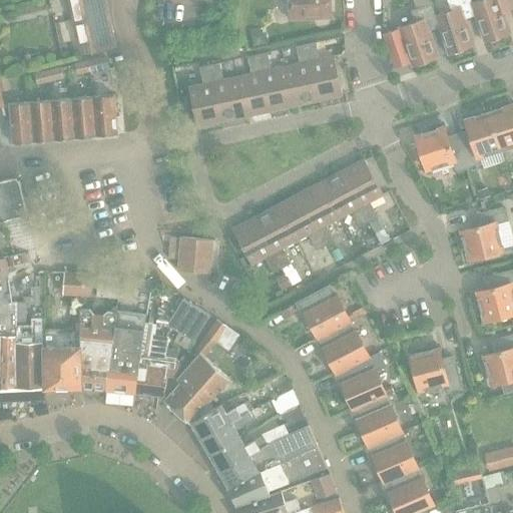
[(68,0),(82,56),(117,48),(105,0),(68,0)]
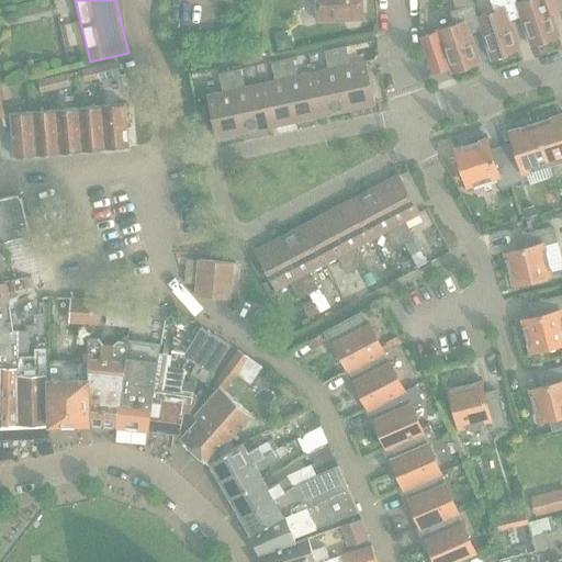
[(361,0),(315,0),(316,21),(363,19),(361,0)]
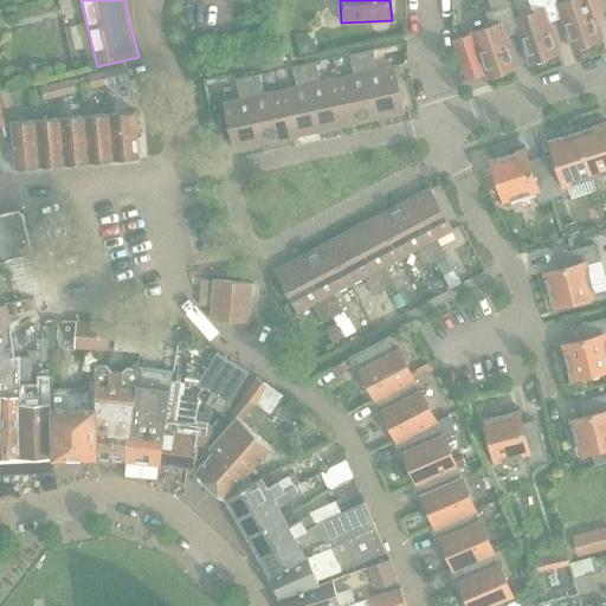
[(556,4),(555,0),(527,0),(532,12),(515,18),(515,19),(514,19),(519,32),(529,63),(534,62),(537,63),(546,60),(548,57),(558,53),(548,23),(561,18),(556,4)]
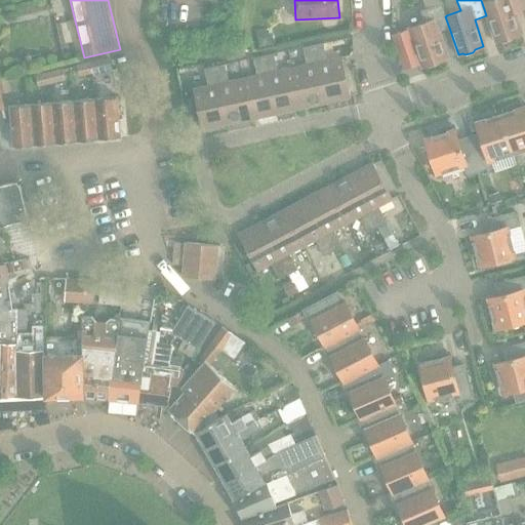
[(482,3),(486,15),(495,42),(499,41),(502,42),(510,40),(512,37),(520,34),(512,7),(523,3),(522,0),(490,0),(482,3)]
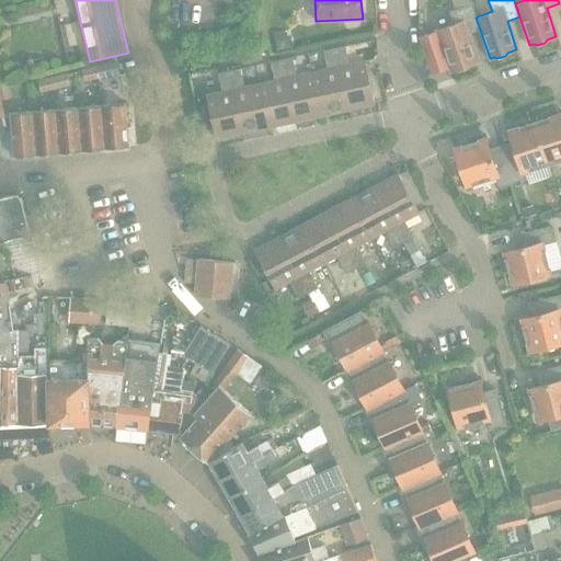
[(477,18),(477,16),(471,3),(448,11),(453,24),(436,30),(450,71),(455,70),(458,71),(466,69),(468,66),(477,63),(468,34),(480,30),(476,18),(477,18)]
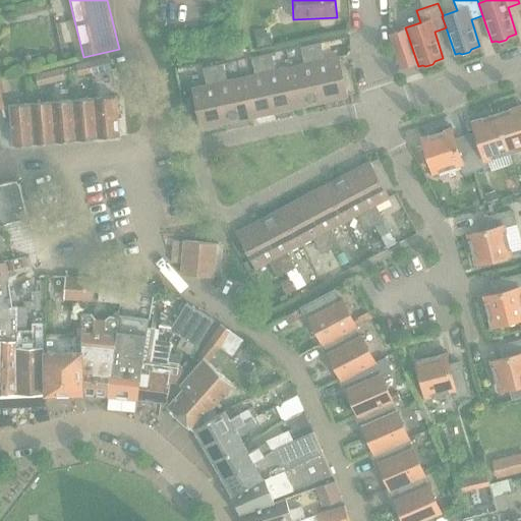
[(309,45),(322,103),(347,97),(339,56),(324,60),(321,42),(309,45)]
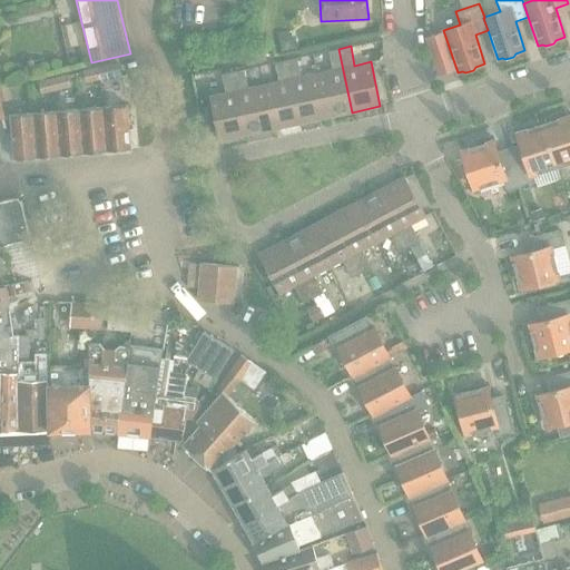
[(325,118),(352,112),(338,49),(327,51),(332,70),(316,74),(325,118)]
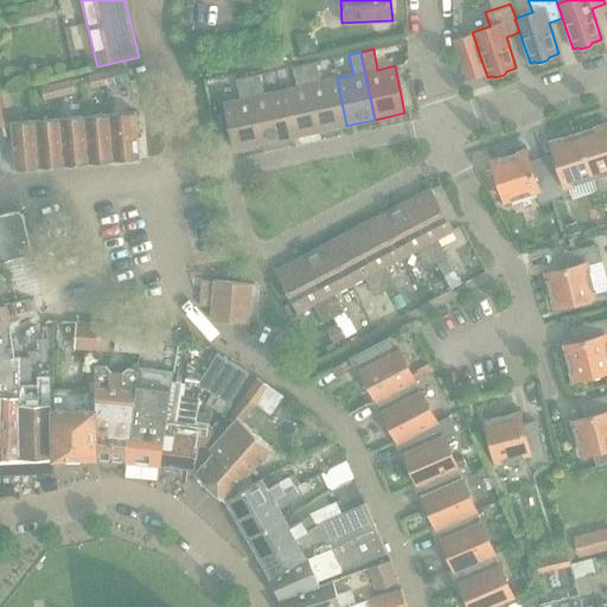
[(346,126),(337,78),(320,82),(315,62),(305,64),(319,132),(346,126)]
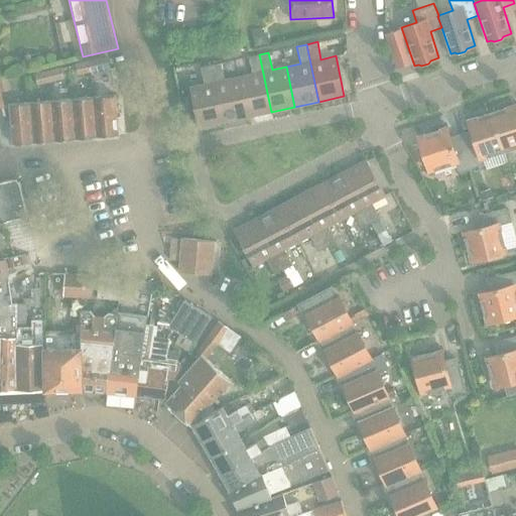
[(247,117),(271,112),(259,54),(248,56),(252,74),(239,77),(247,117)]
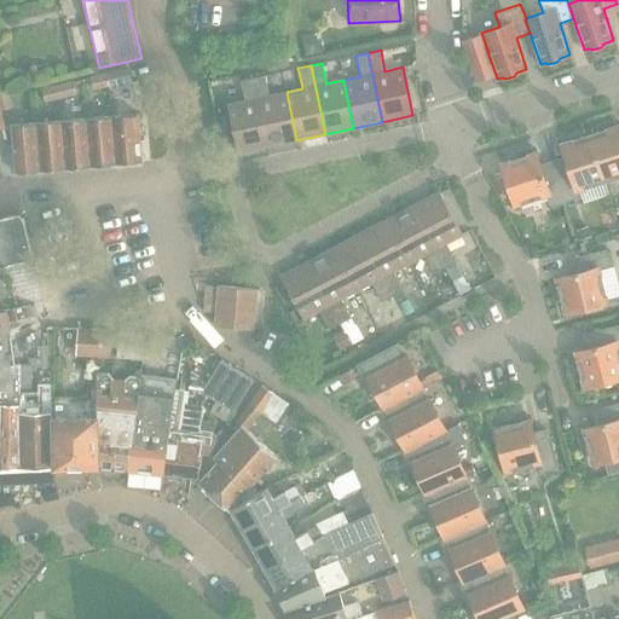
[(109,85),(109,86),(110,90),(133,85),(129,67),(106,73),(109,85)]
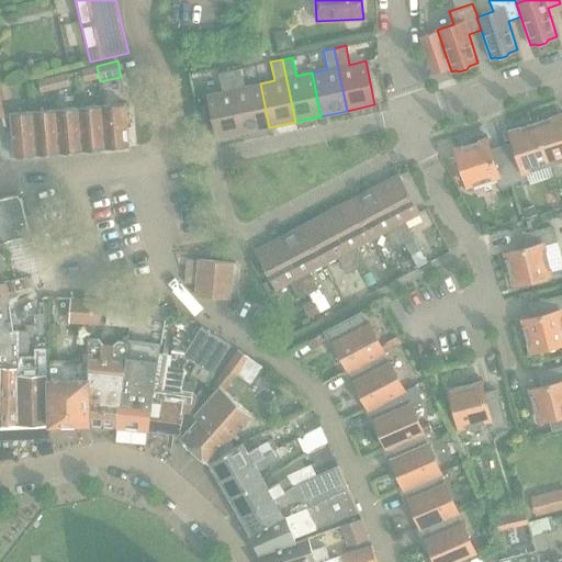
[(85,81),(99,78),(99,77),(97,66),(81,69),(85,81)]
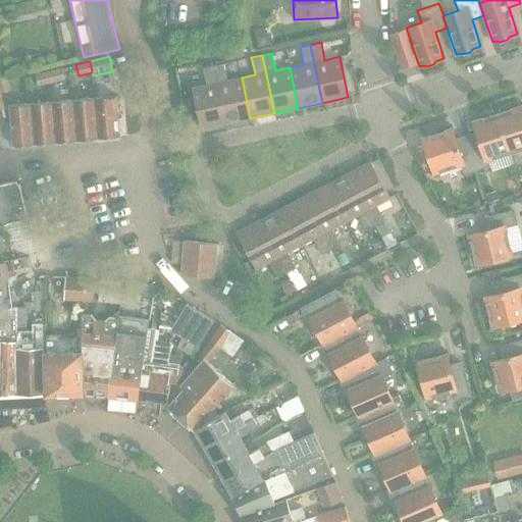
[(250,118),(242,77),(226,81),(222,63),(213,65),(226,123),(250,118)]
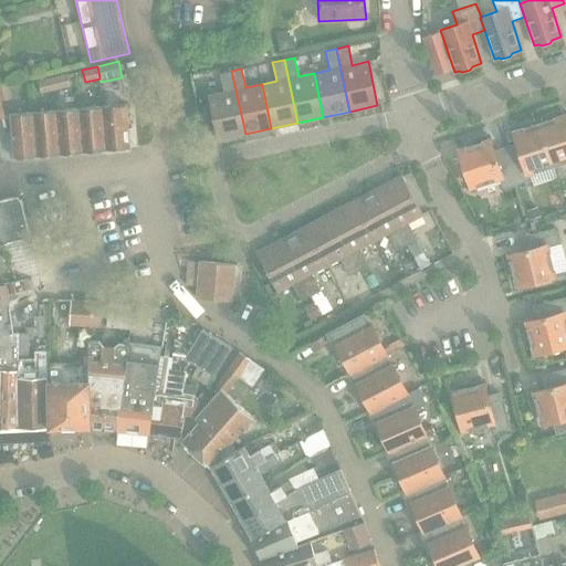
[(217,139),(245,134),(231,71),(219,73),(223,92),(207,96),(217,139)]
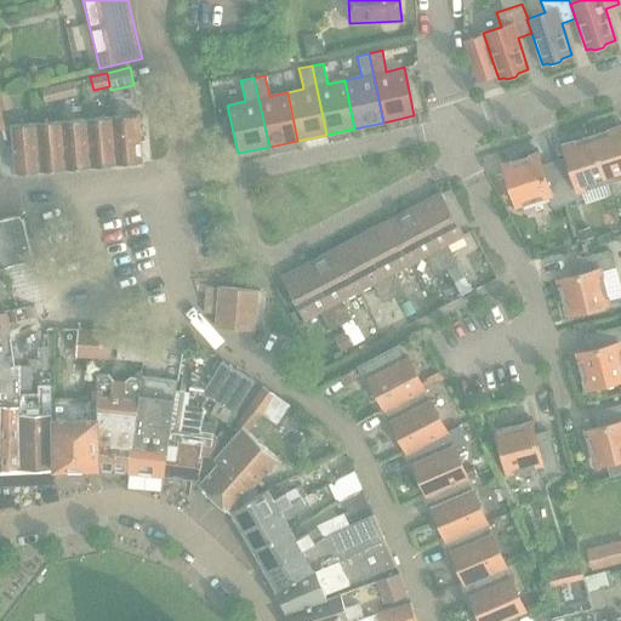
[(61,97),(61,98),(78,95),(74,81),(57,85),(61,97)]
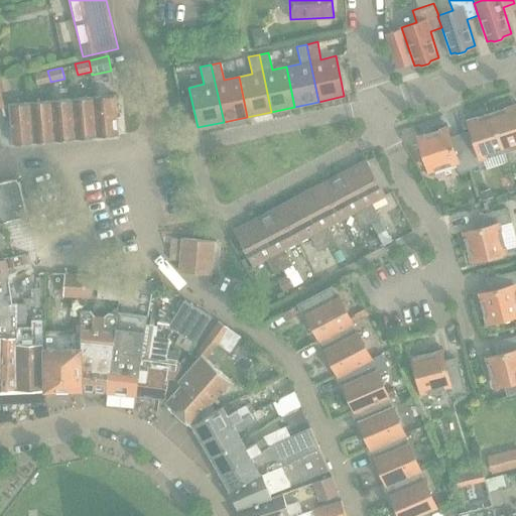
[(37,85),(50,82),(50,81),(47,71),(34,74),(37,85)]
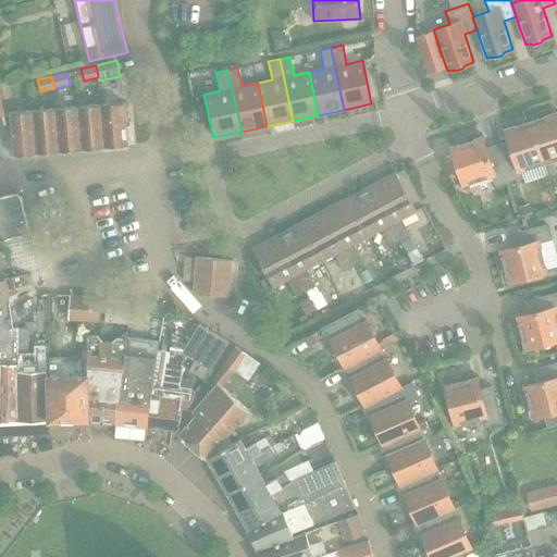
[(0,85),(0,99),(4,114),(5,114),(1,99),(12,97),(9,83),(0,85)]
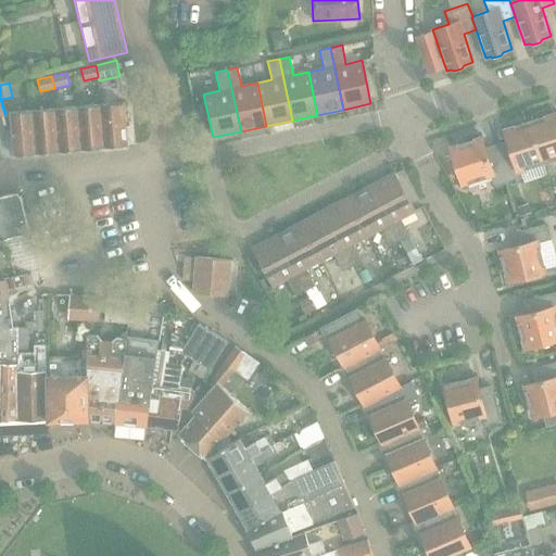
[(100,103),(104,147),(128,144),(127,138),(129,138),(128,126),(126,126),(124,102),(100,103)]
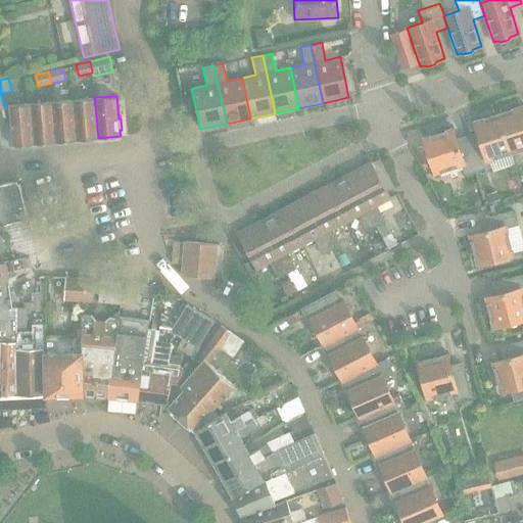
[(77,140),(98,138),(94,97),(74,99),(77,140)]
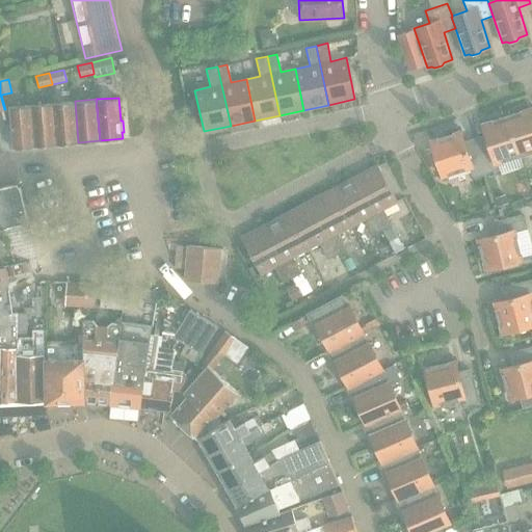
[(56,144),(78,142),(75,101),(53,103),(56,144)]
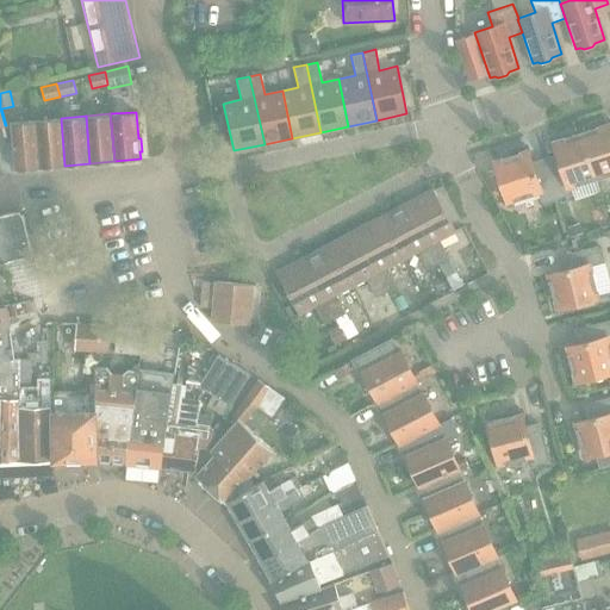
[(39,168),(64,166),(61,118),(36,120),(39,168)]
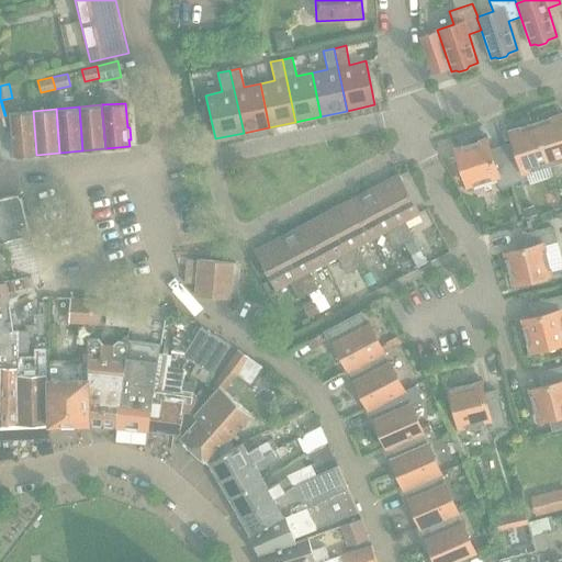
[(561,119),(559,110),(543,114),(544,119),(535,122),(548,164),(561,159),(561,119)]
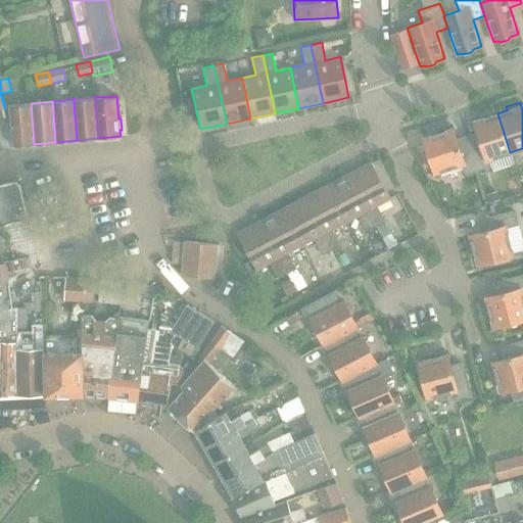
[(12,146),(34,144),(31,103),(8,105),(12,146)]
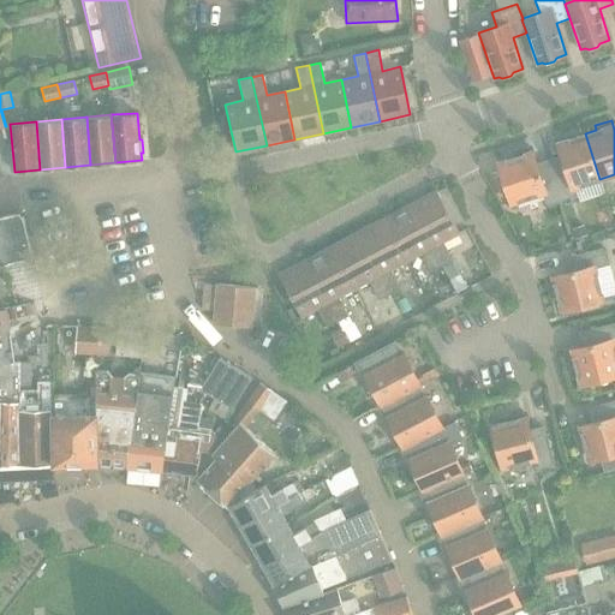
[(599,179),(585,133),(574,137),(572,132),(555,138),(563,161),(550,166),(561,198),(575,193),(573,189),(599,179)]
